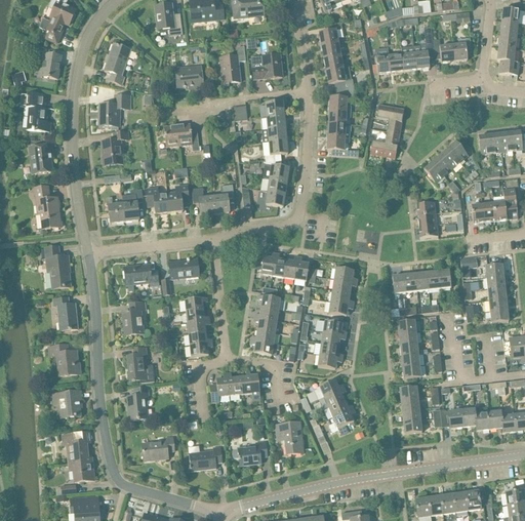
[(43,35),(47,36),(56,41),(59,34),(57,33),(64,21),(69,23),(76,8),(65,3),(67,0),(50,0),(48,5),(53,7),(50,14),(52,15),(43,35)]
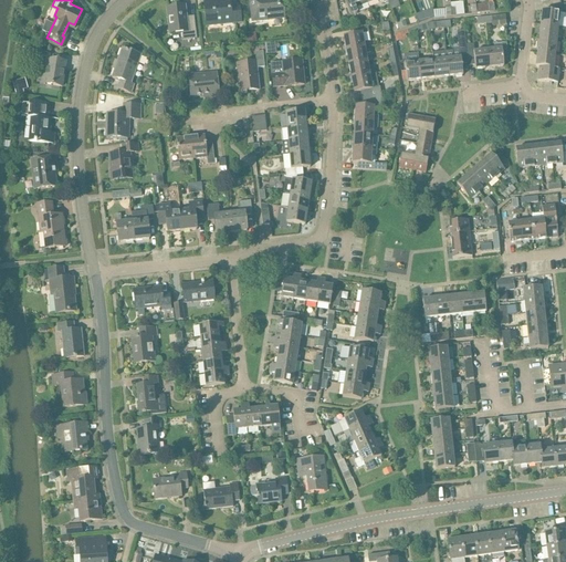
[(241,19),(240,13),(239,2),(230,2),(230,0),(205,0),(207,22),(241,19)]
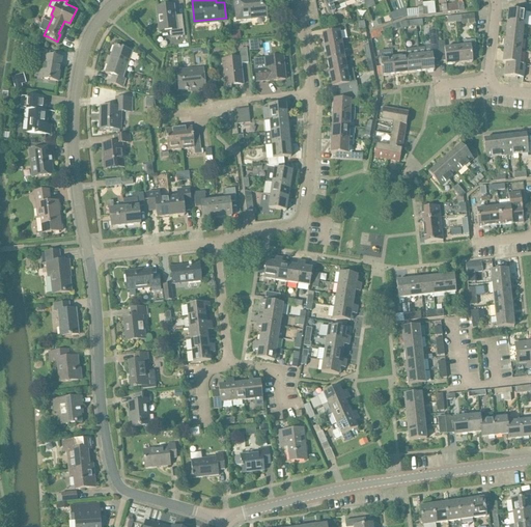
[(234,0),(236,18),(267,15),(264,0),(234,0)]
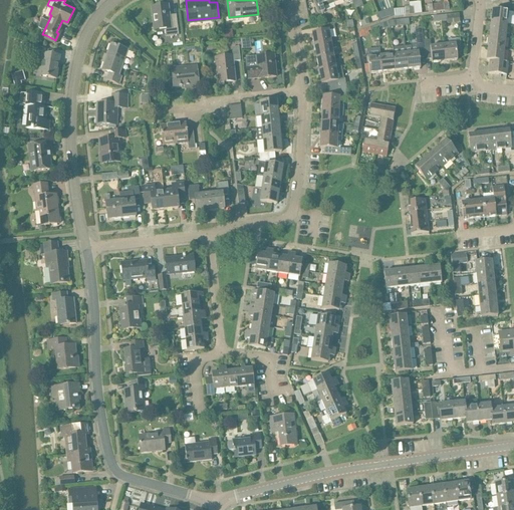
[(323,4),(332,1),(333,0),(314,0),(318,11),(324,8),(323,4)]
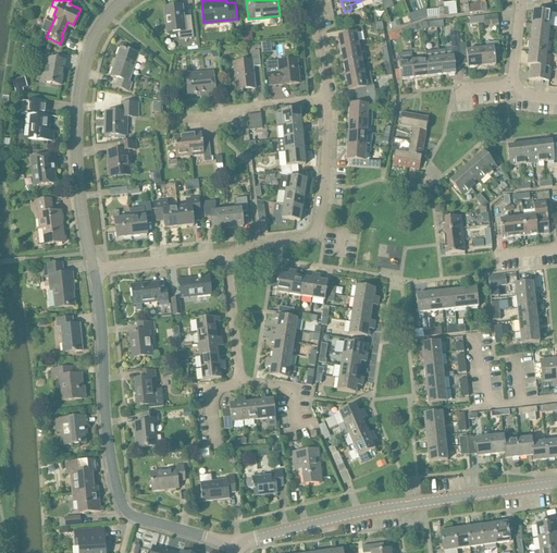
[(480,0),(469,1),(469,10),(481,9),(480,0)]
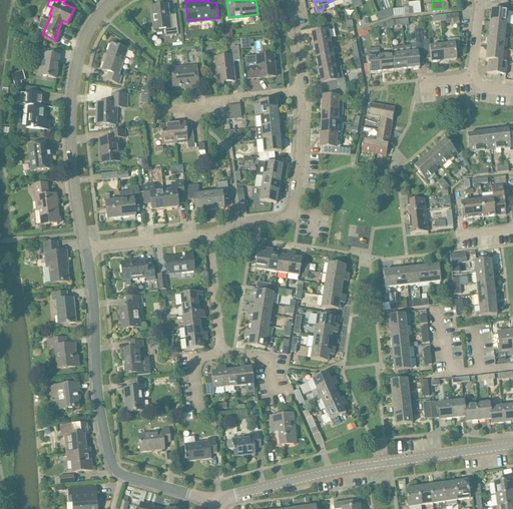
[(178,32),(177,26),(176,16),(169,17),(167,3),(151,5),(154,26),(163,25),(164,34),(178,32)]
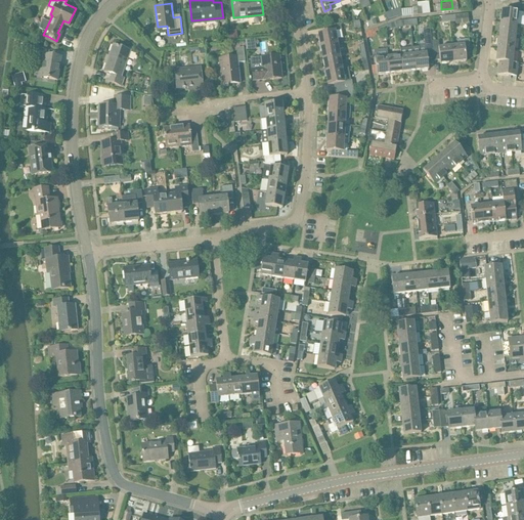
[(500,19),(517,22),(518,8),(501,6),(500,19)]
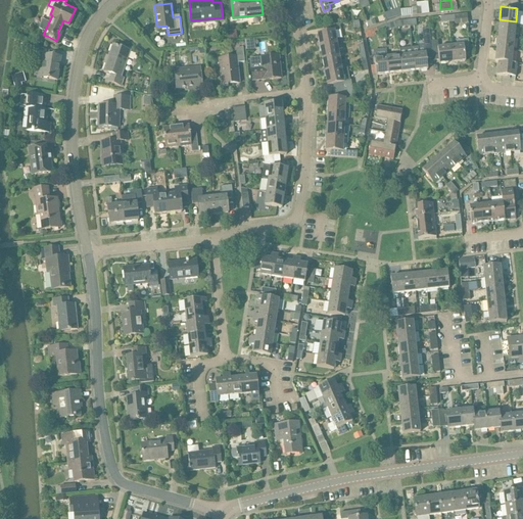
[(390,7),(385,9),(387,16),(393,14),(390,7)]
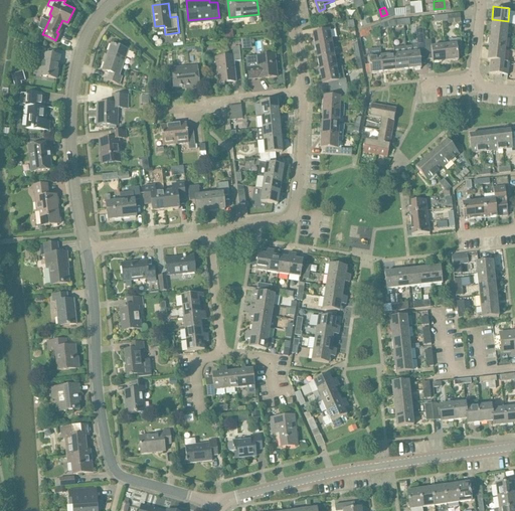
[(379,28),(391,24),(390,18),(377,22),(379,28)]
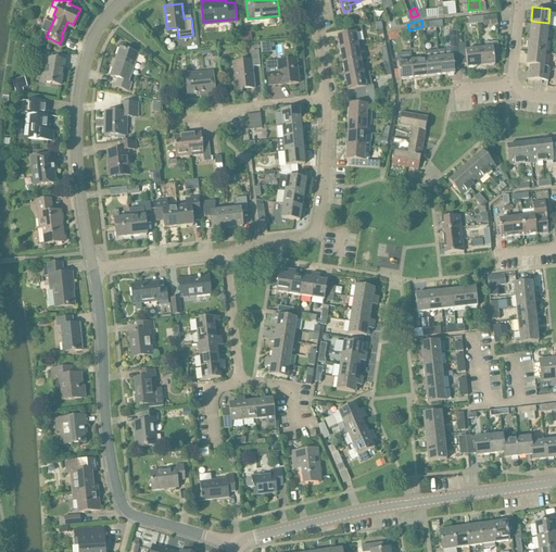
[(531,21),(530,34),(546,36),(548,23),(531,21)]
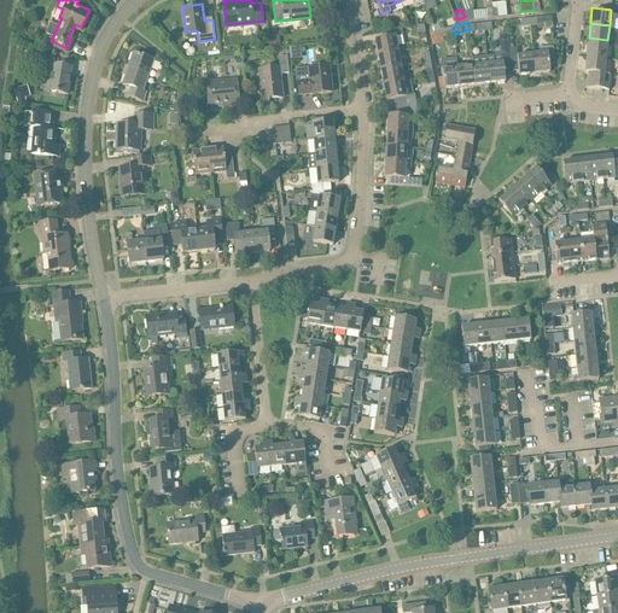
[(404,40),(403,31),(402,24),(382,28),(383,35),(375,36),(378,52),(403,47),(402,41),(404,40)]
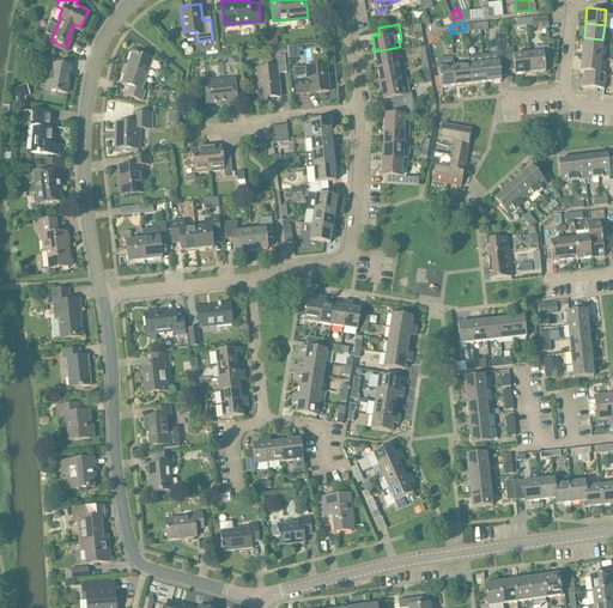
[(498,56),(507,55),(505,44),(504,37),(496,38),(498,56)]
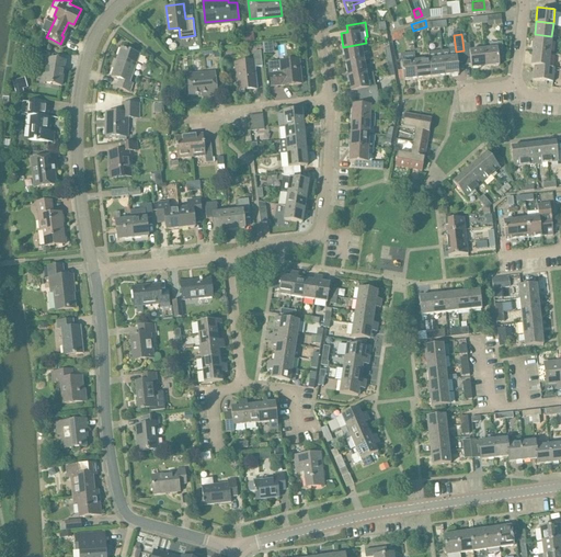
[(535,34),(533,48),(550,50),(551,36),(535,34)]
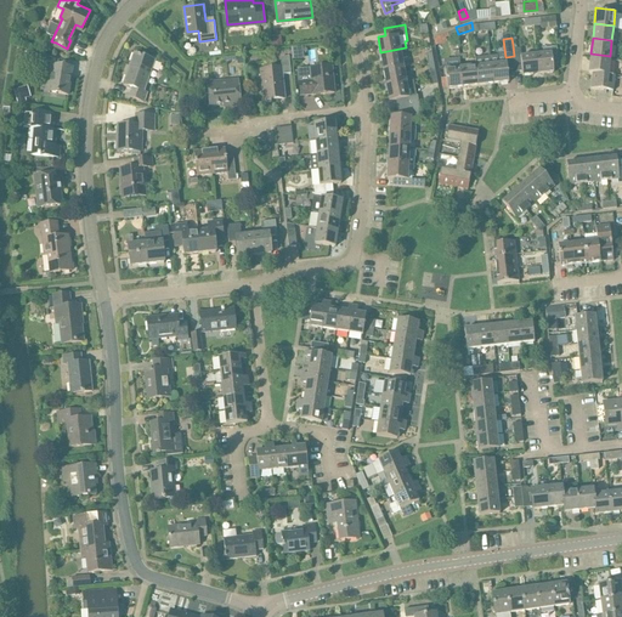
[(543,50),(539,51),(536,51),(538,71),(554,69),(553,61),(558,60),(557,43),(543,45),(543,50)]
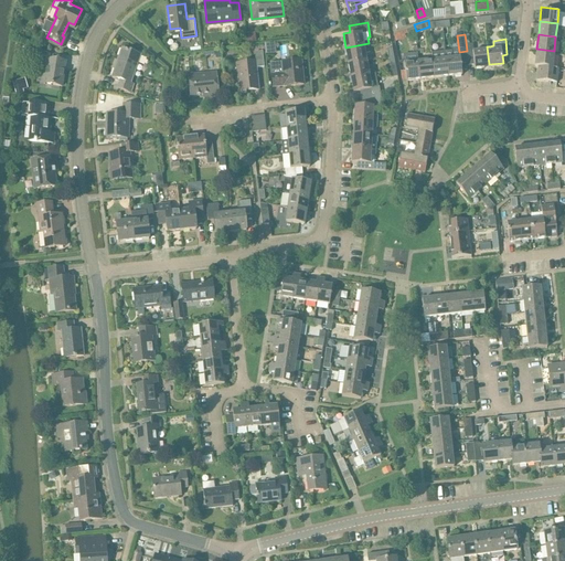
[(276,50),(275,40),(266,40),(267,50),(276,50)]
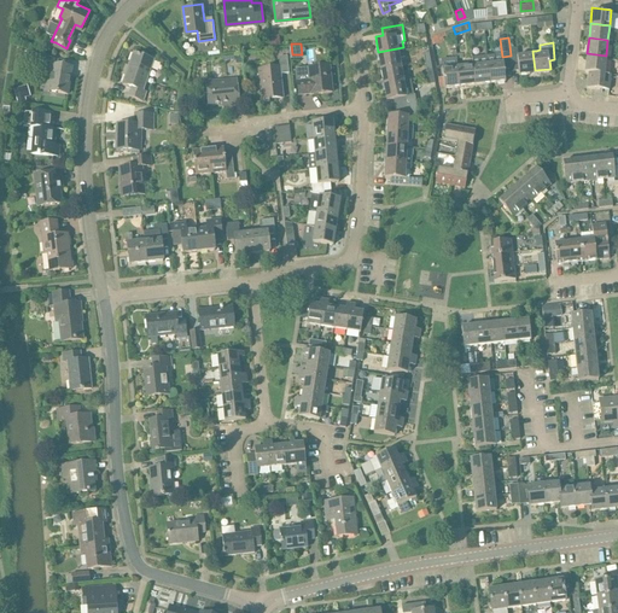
[(517,45),(509,45),(511,56),(512,68),(519,68),(519,71),(535,70),(532,51),(518,52),(517,45)]
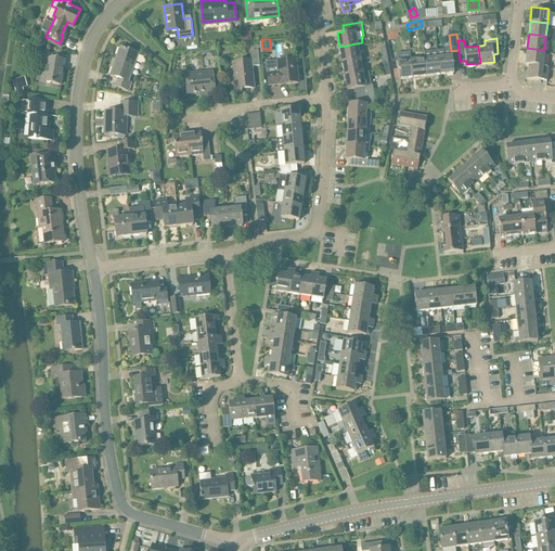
[(339,47),(343,60),(360,56),(358,49),(364,48),(362,42),(339,47)]
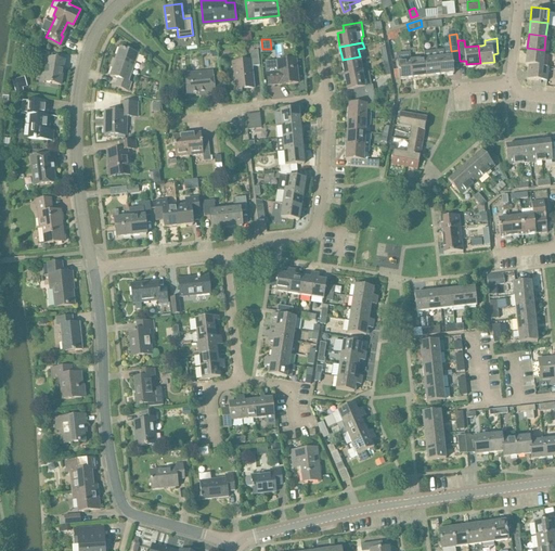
[(25,43),(23,52),(39,54),(41,46),(25,43)]
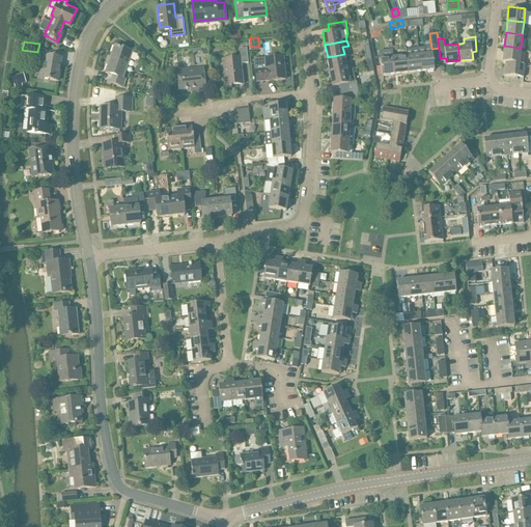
[(132,48),(124,46),(114,42),(105,68),(113,72),(110,79),(123,83),(126,76),(122,75),(132,48)]
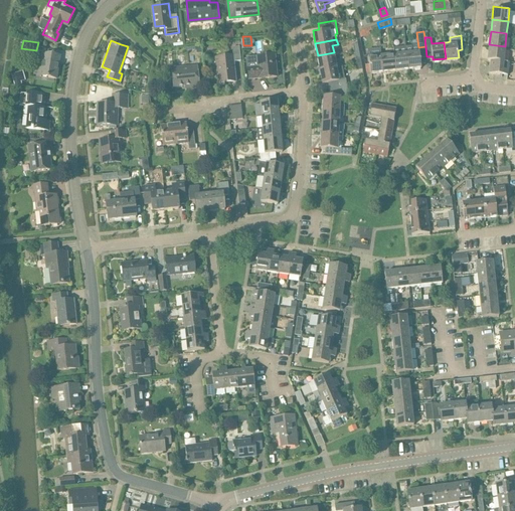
[(215,55),(217,69),(218,79),(236,78),(234,58),(240,57),(239,44),(232,44),(233,53),(215,55)]
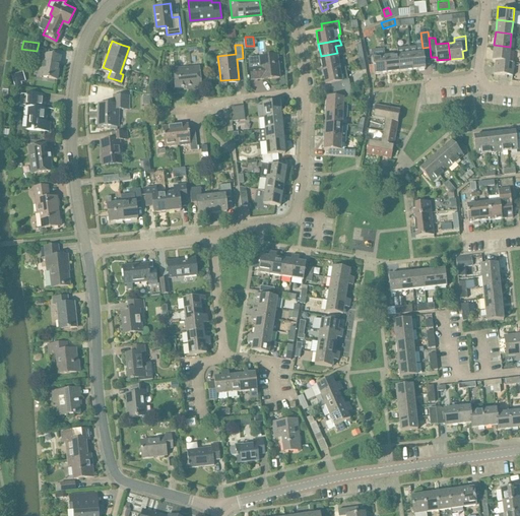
[(493,58),(496,58),(514,60),(508,59),(510,47),(494,45),(493,58)]
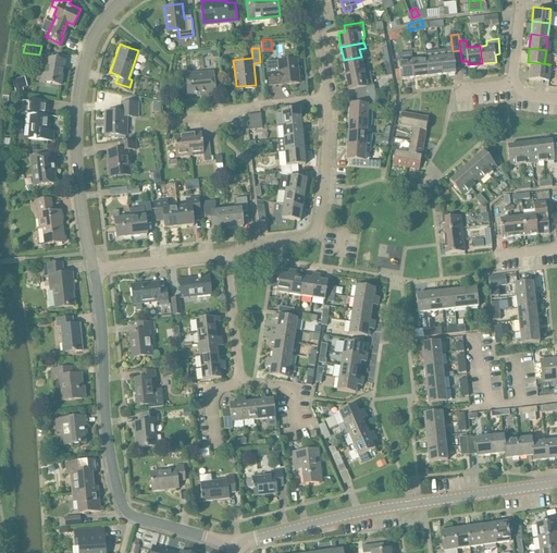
[(454,53),(440,54),(442,72),(456,71),(454,53)]
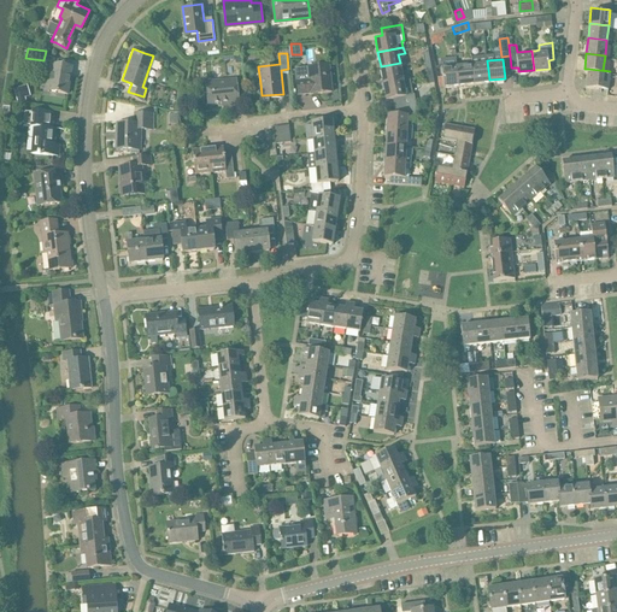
[(474,81),(489,80),(487,60),(471,62),(474,81)]
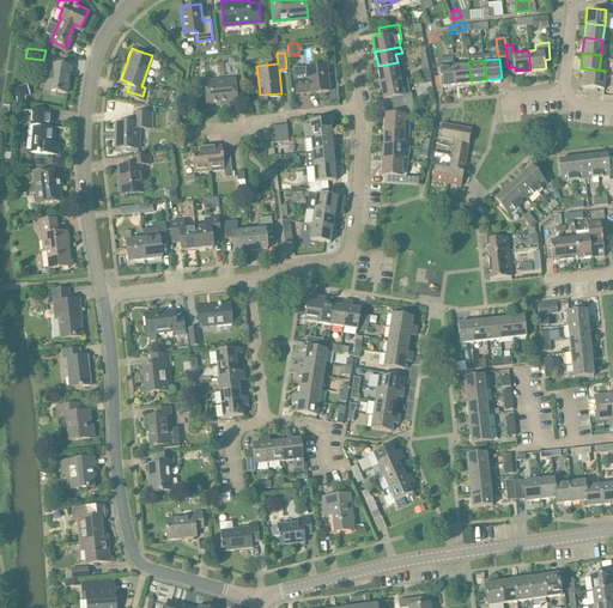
[(48,86),(55,87),(67,90),(71,64),(52,61),(48,86)]
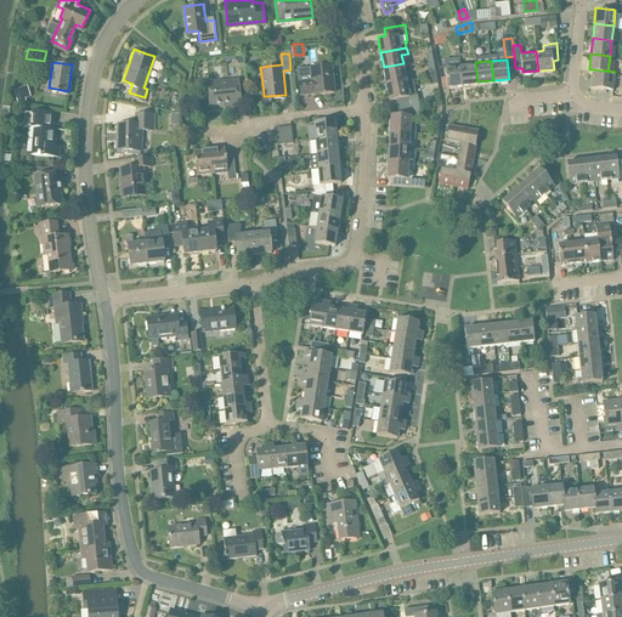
[(299,79),(299,80),(300,91),(314,90),(314,91),(334,89),(333,79),(332,79),(332,75),(333,75),(332,62),(311,64),(312,78),(299,79)]
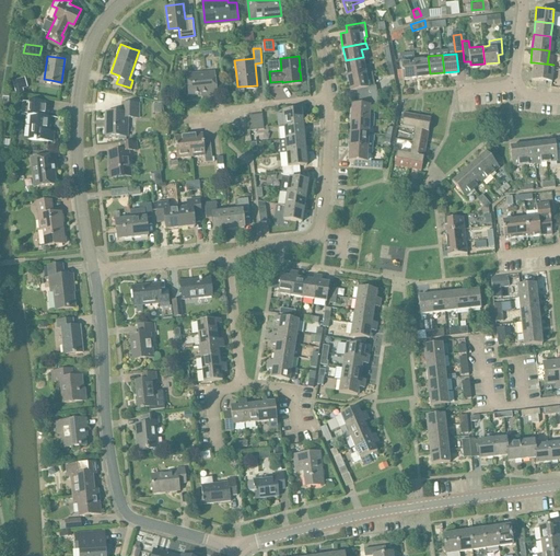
[(417,76),(430,73),(428,56),(415,58),(417,76)]
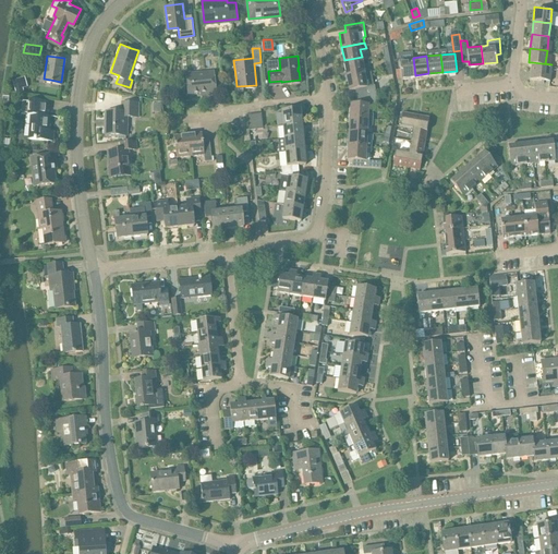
[(344,60),(347,74),(370,70),(368,63),(363,64),(362,57),(344,60)]
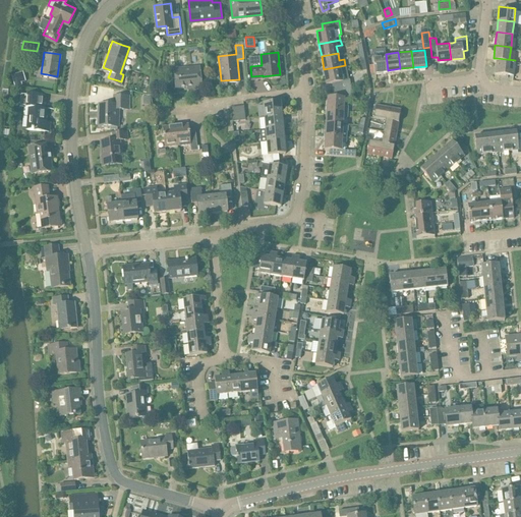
[(374,71),(388,70),(386,54),(372,55),(374,71)]
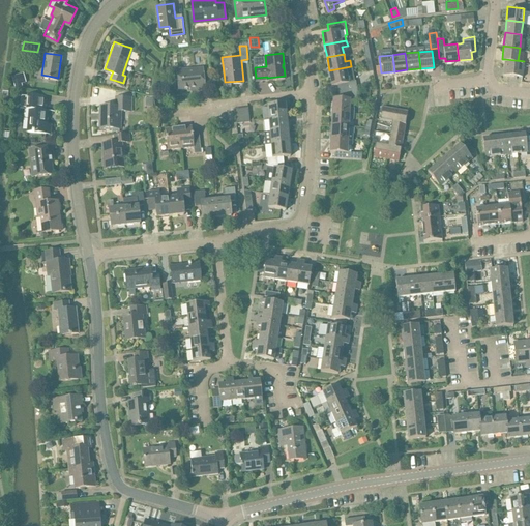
[(524,61),(505,59),(503,72),(522,75),(524,61)]
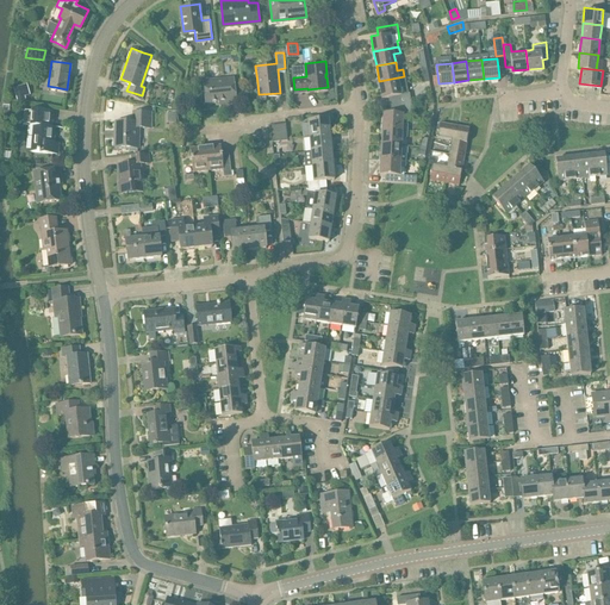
[(203,78),(204,88),(205,100),(224,98),(225,101),(237,100),(234,74),(203,78)]
